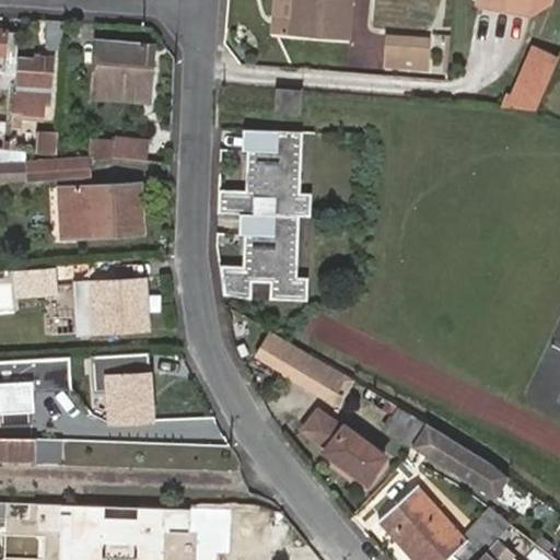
[(289,0),(289,15),(288,32),(343,36),(346,0),(289,0)]
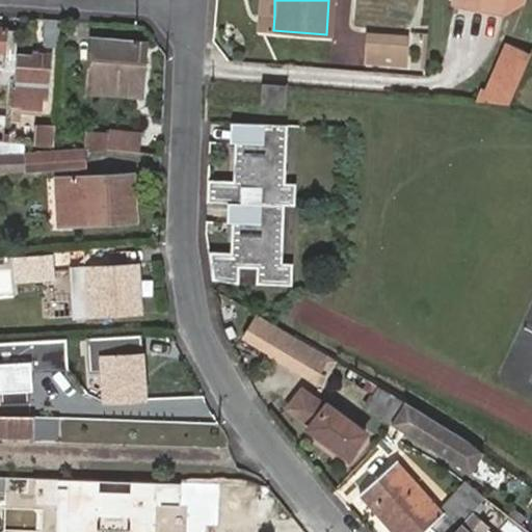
[(505,0),(455,0),(455,5),(503,15),(505,0)]
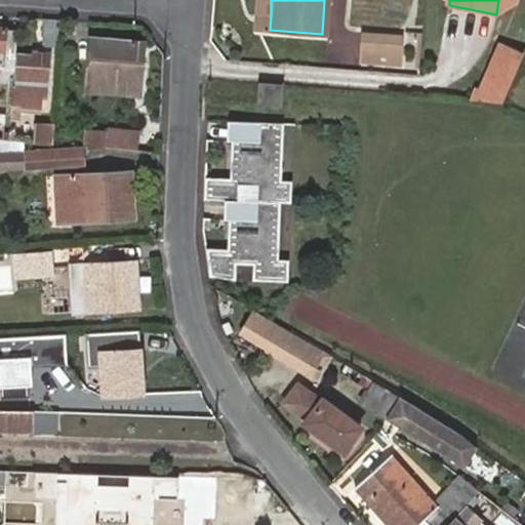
[(517,3),(517,0),(498,0),(496,14),(517,3)]
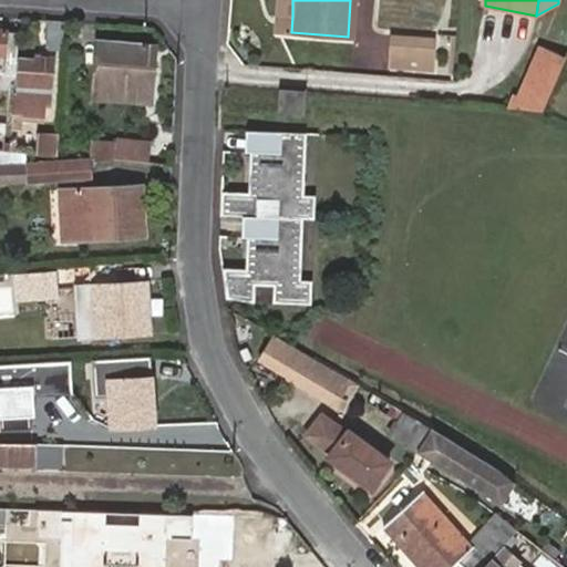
[(277,32),(291,32),(292,16),(278,16),(277,32)]
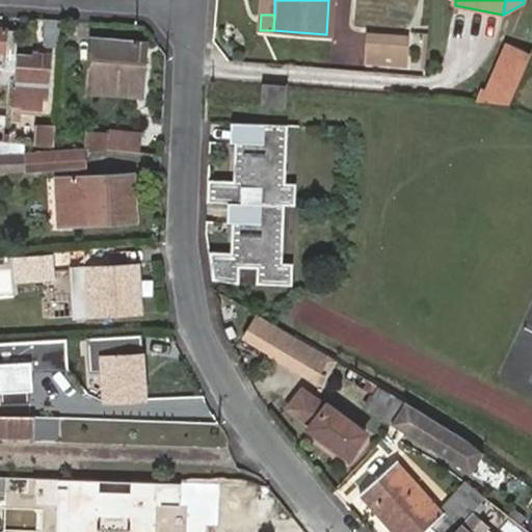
[(58,49),(59,22),(47,21),(46,48),(58,49)]
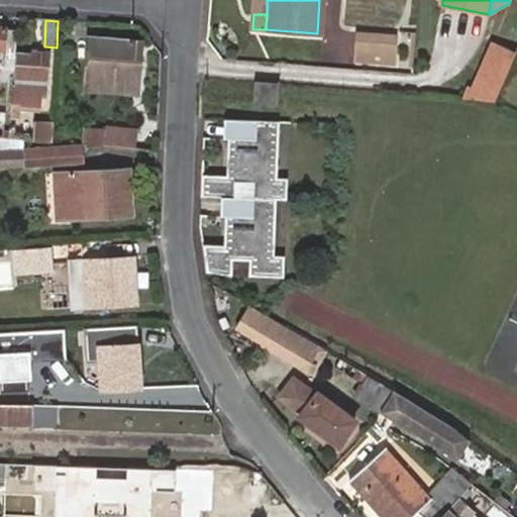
[(0,65),(14,66),(16,30),(0,29),(0,65)]
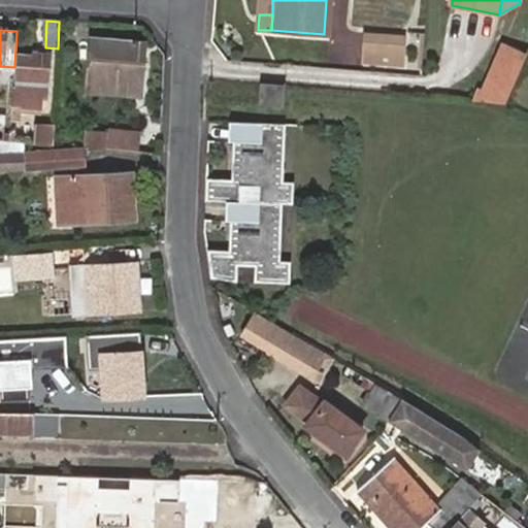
[(404,39),(366,36),(365,63),(402,64),(404,39)]
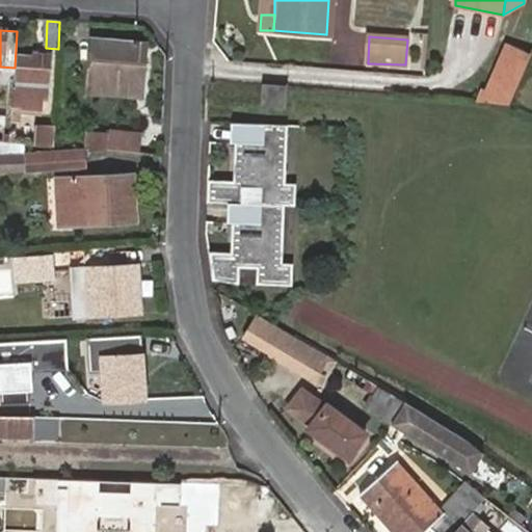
[(89,91),(104,91),(104,81),(133,82),(133,94),(143,94),(145,56),(136,55),(137,43),(92,40),(89,91)]
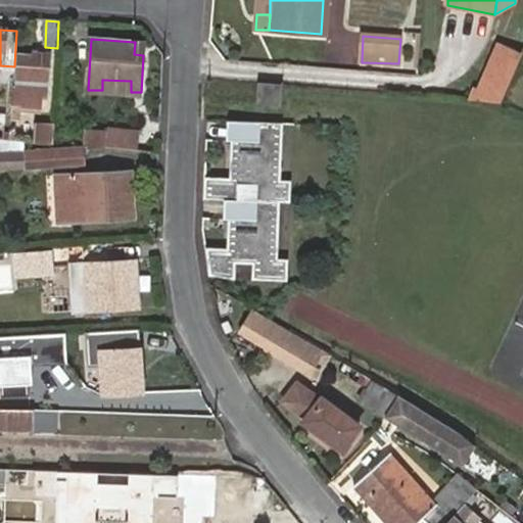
[(144,43),(135,42),(134,54),(143,55),(144,43)]
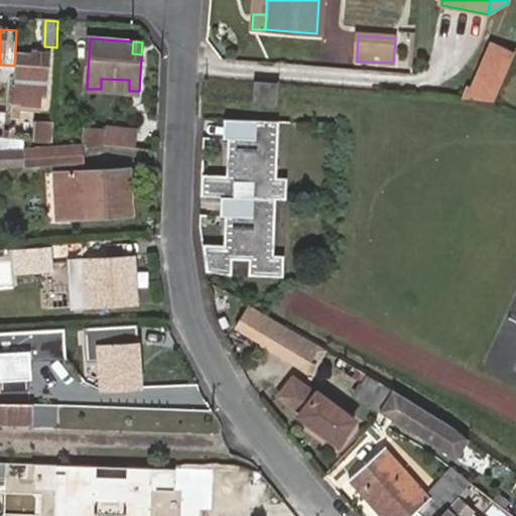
[(497,76),(505,54),(485,47),(467,97),(485,104),(496,76),(497,76)]
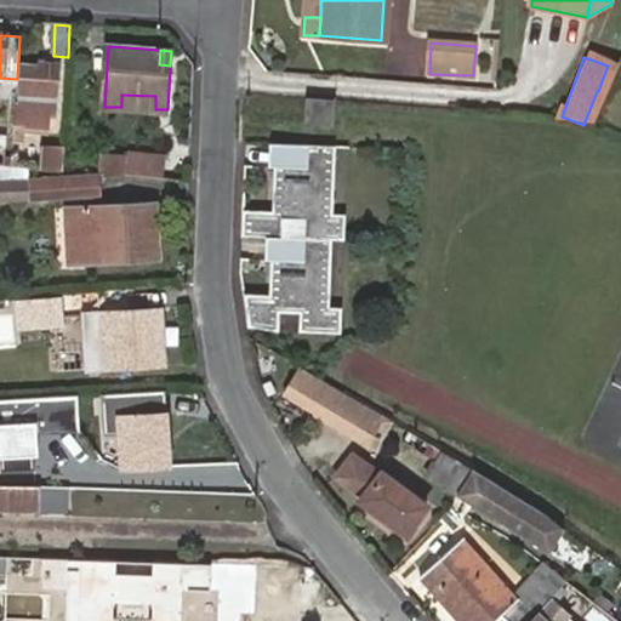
[(20,113),(15,113),(13,137),(27,138),(27,124),(51,125),(51,117),(58,115),(61,74),(40,74),(40,67),(21,64),(20,113)]
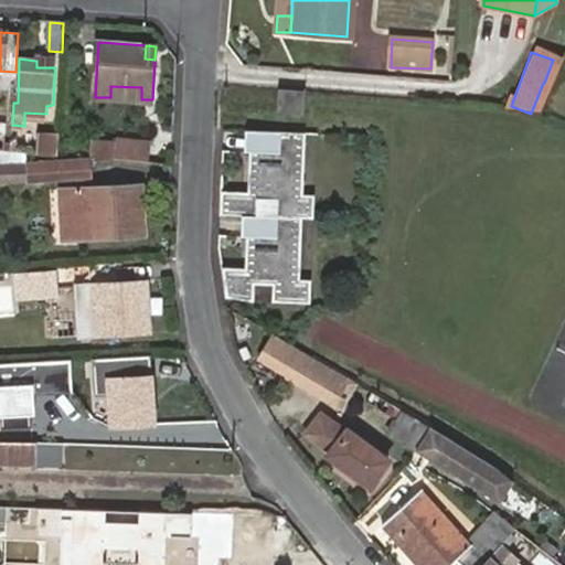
[(110,86),(110,97),(141,99),(141,87),(110,86)]
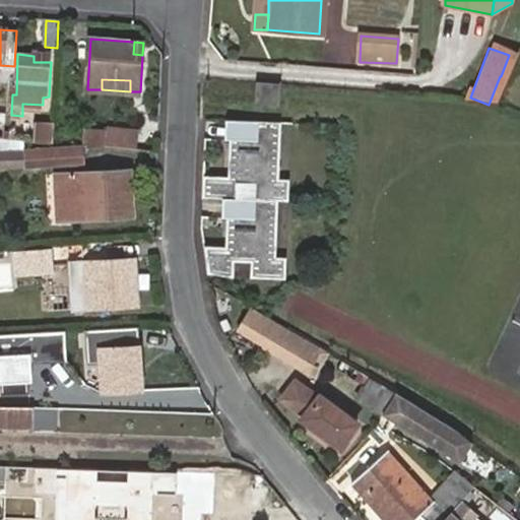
[(275,82),(255,80),(252,102),(273,104),(274,90),(275,82)]
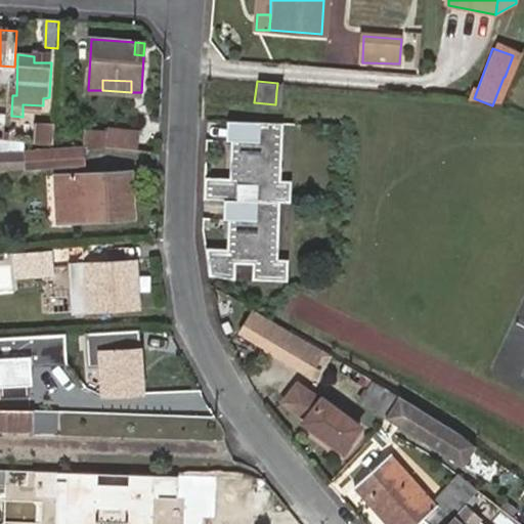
[(0,113),(0,138),(10,139),(10,132),(3,130),(4,114),(0,113)]
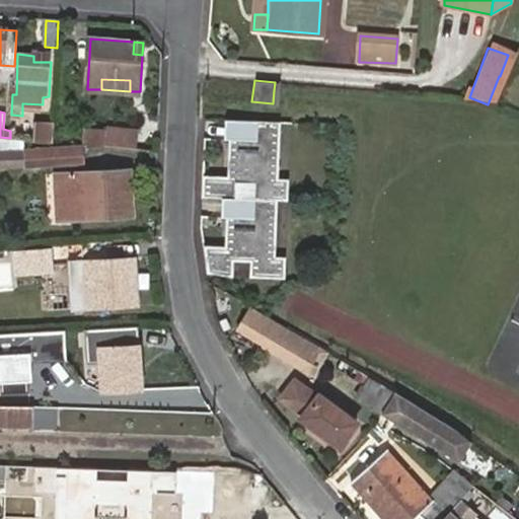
[(282,124),(227,120),(227,125),(232,125),(231,139),(228,176),(203,174),(202,195),(222,197),(236,198),(237,182),(253,183),(252,199),(276,201),(288,202),(289,181),(278,180),(282,124)]
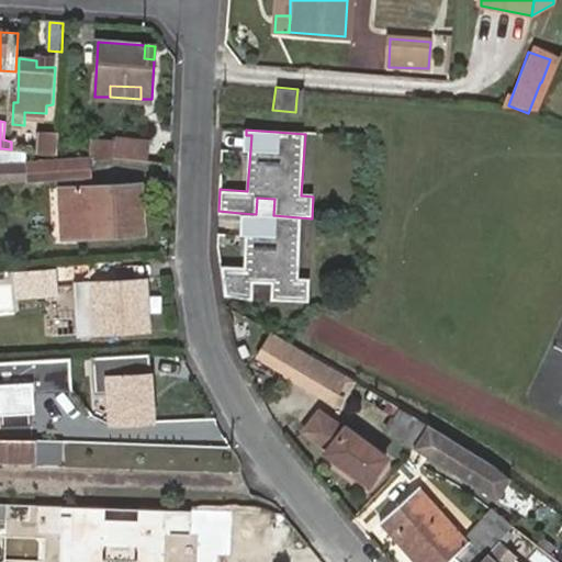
[(150,161),(152,155),(153,141),(114,136),(114,142),(112,158),(150,161)]
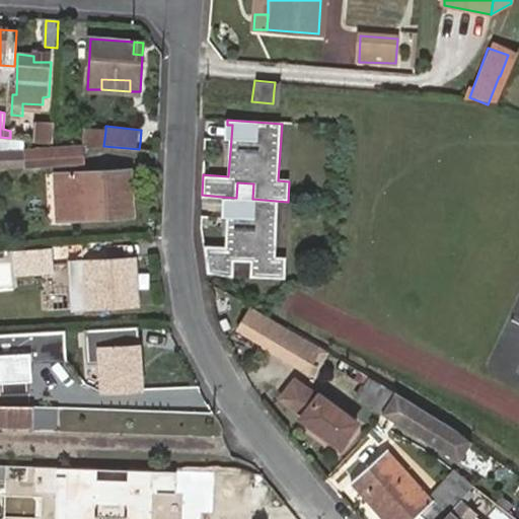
[(54,141),(54,129),(39,129),(39,140),(54,141)]
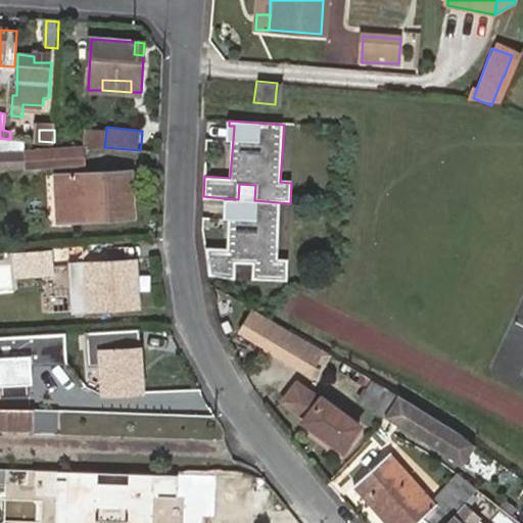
[(88,130),(87,146),(104,147),(106,132),(88,130)]
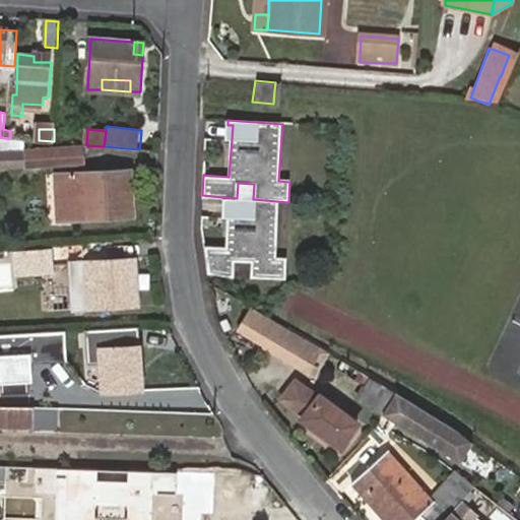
[(83,146),(0,150),(0,166),(48,165),(84,163),(83,146)]
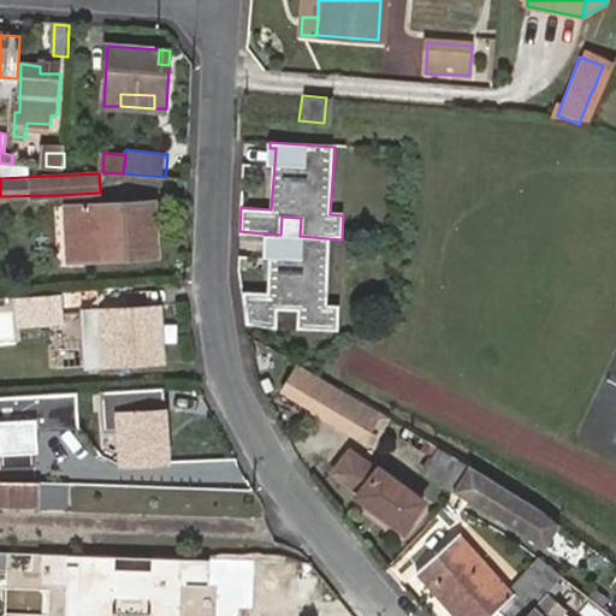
[(64,209),(66,265),(155,260),(153,205),(64,209)]
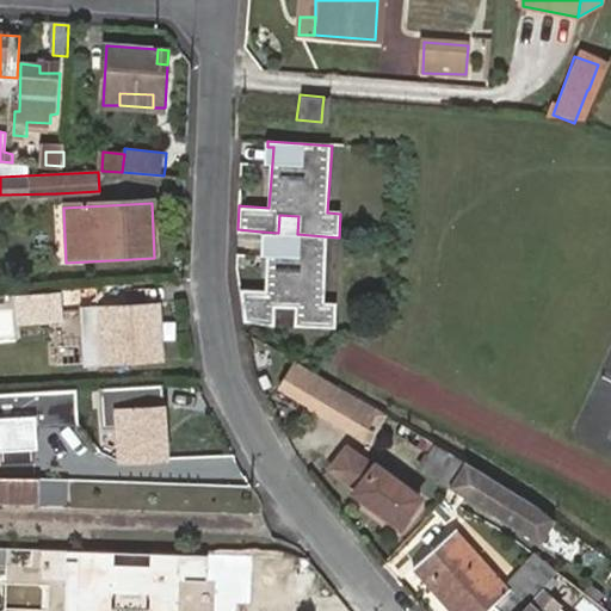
[(260,238),(266,238),(263,298),(240,296),(242,316),(271,323),(272,306),(291,307),(290,325),(332,328),(333,304),(320,303),(325,236),(297,234),(278,233),(261,232),(260,238)]
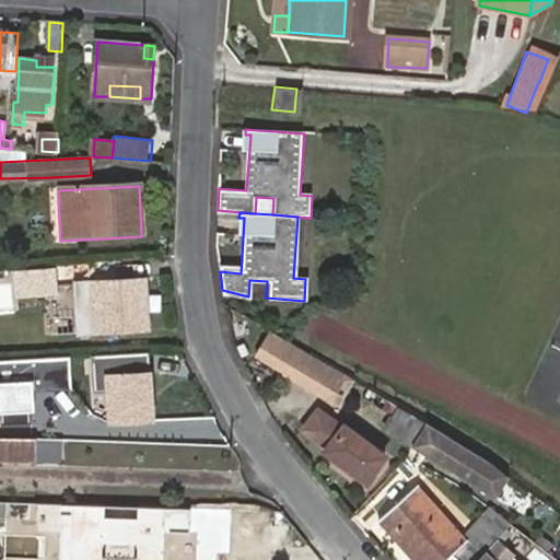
[(16,300),(57,296),(55,272),(14,276),(16,300)]
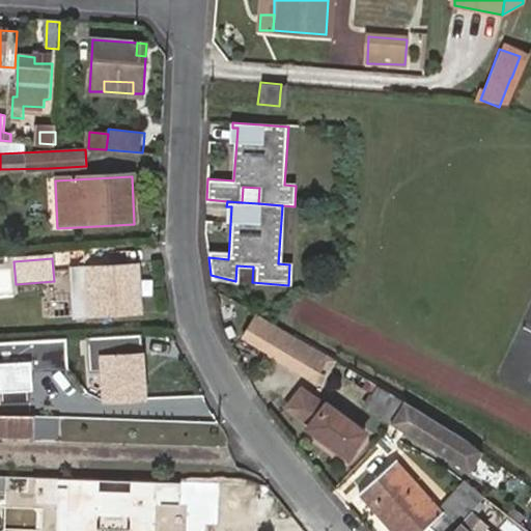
[(80,319),(140,314),(137,267),(77,271),(80,319)]
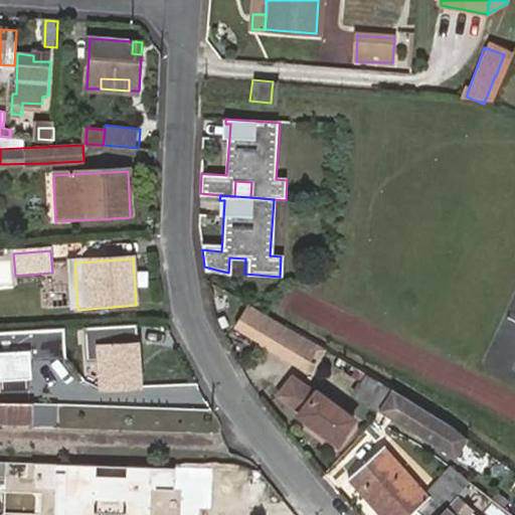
[(236,330),(304,369),(315,347),(248,308),(236,330)]
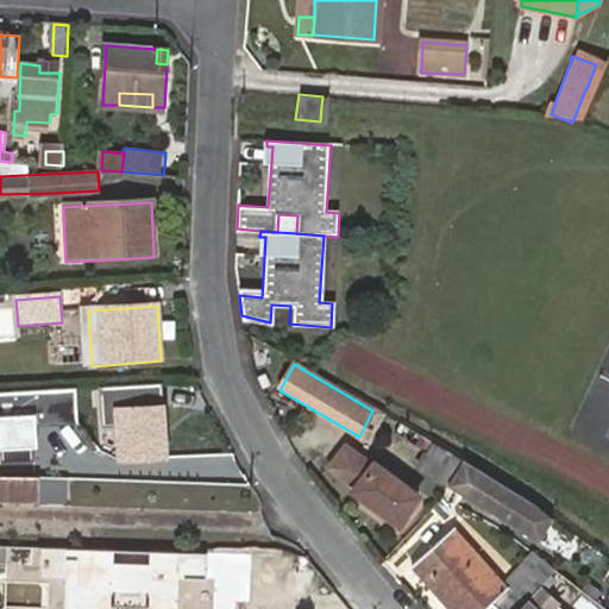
[(167,394),(165,378),(105,382),(106,399),(167,394)]
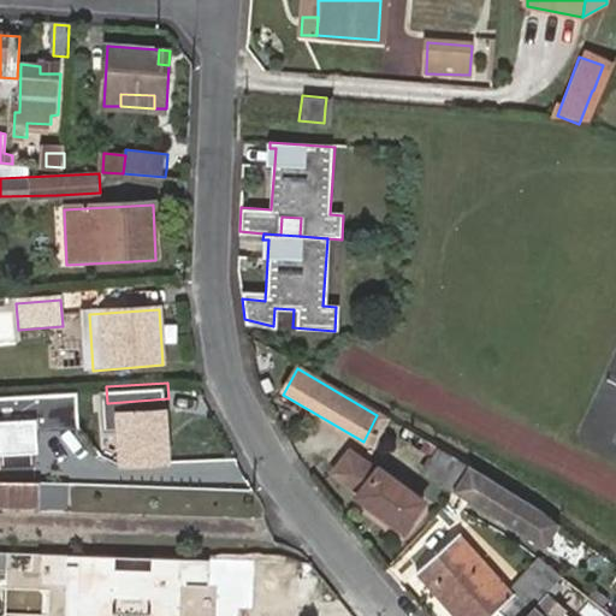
[(0,444),(40,445),(40,424),(75,424),(75,389),(0,389),(0,444)]
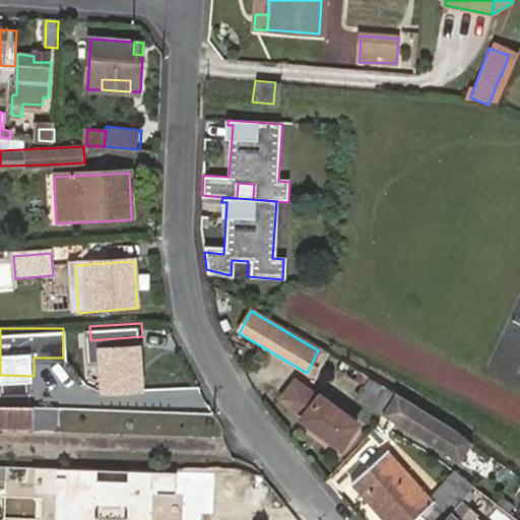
[(101,394),(144,392),(141,343),(98,345),(101,394)]
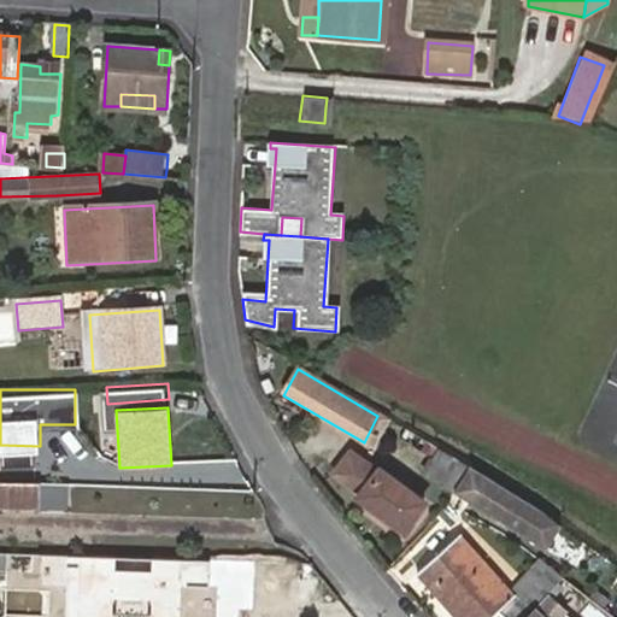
[(377,416),(364,442),(375,448),(389,423),(377,416)]
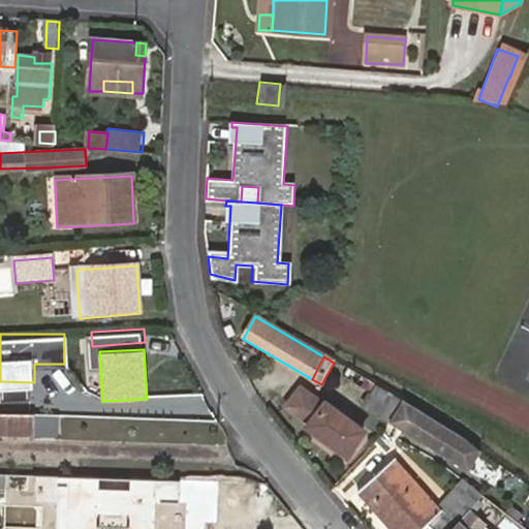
[(390,424),(401,401),(348,370),(344,379),(372,396),(365,408),(390,424)]
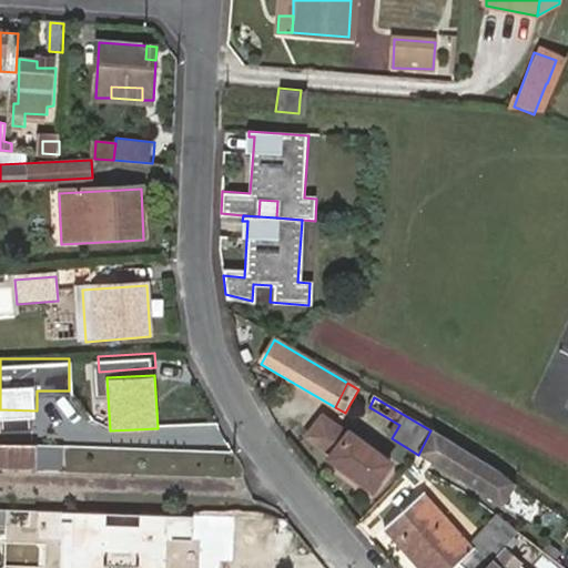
[(2,412),(2,423),(30,424),(30,412),(2,412)]
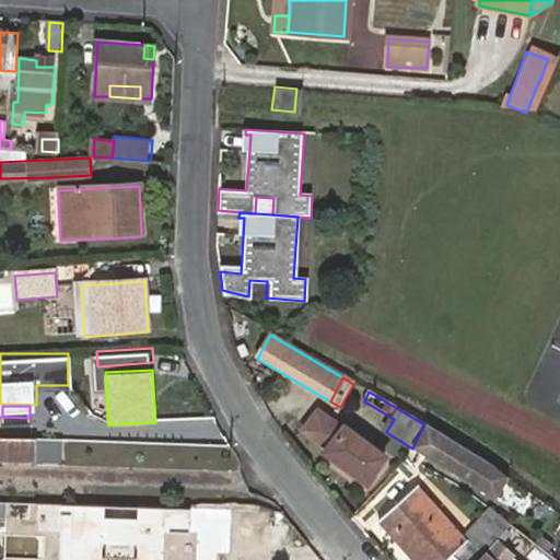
[(342,431),(319,415),(306,432),(329,450),(326,453),(366,482),(385,457),(345,429),(342,431)]
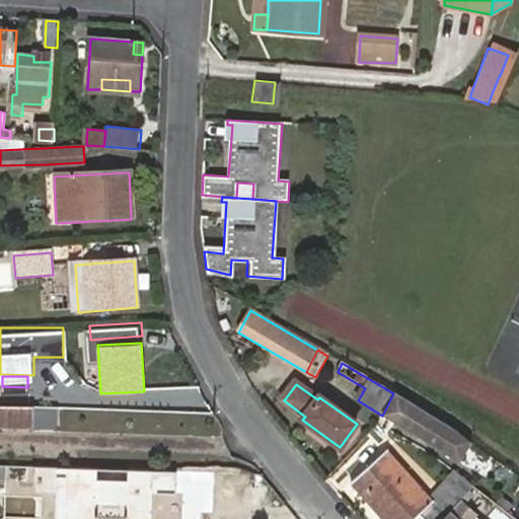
[(455,430),(393,393),(382,416),(443,451),(455,430)]
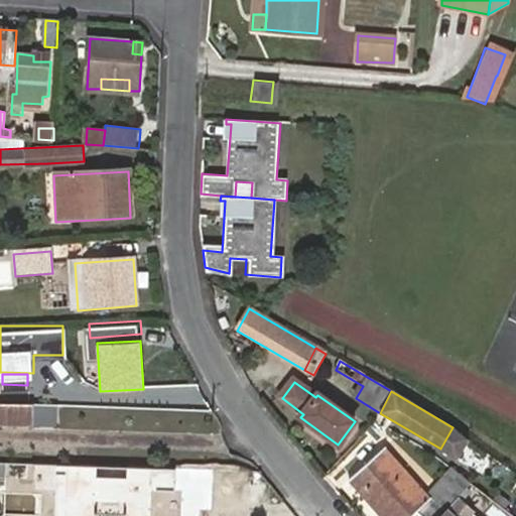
[(41,407),(0,405),(0,419),(41,421),(40,425),(54,426),(54,407),(47,407),(41,407)]
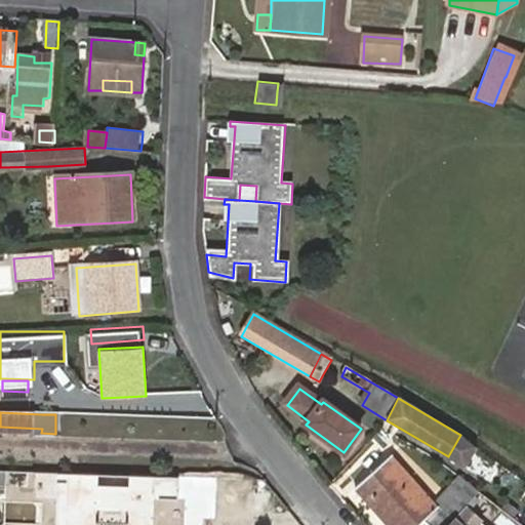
[(475,445),(460,435),(448,456),(462,466),(475,445)]
